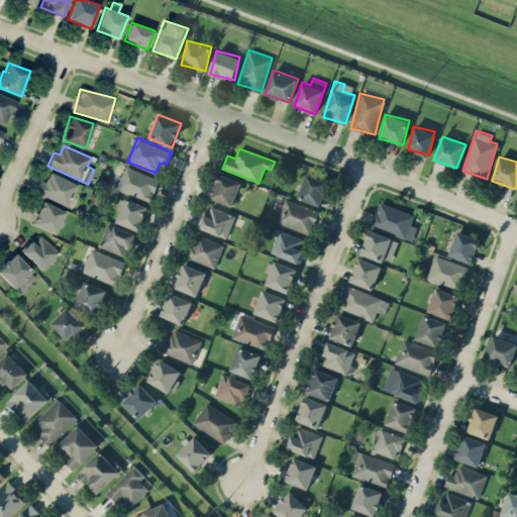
[(116,191),(151,201),(159,177),(124,167),(116,191)]
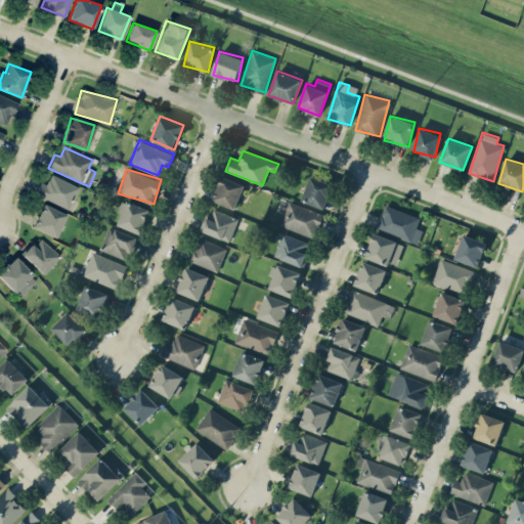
[(35,194),(69,210),(79,186),(51,174),(47,184),(40,182),(35,194)]
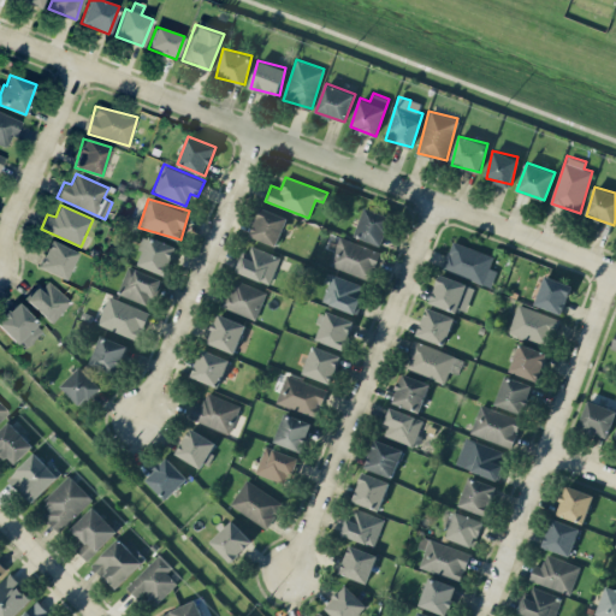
[(277,246),(288,217),(261,207),(250,235),(277,246)]
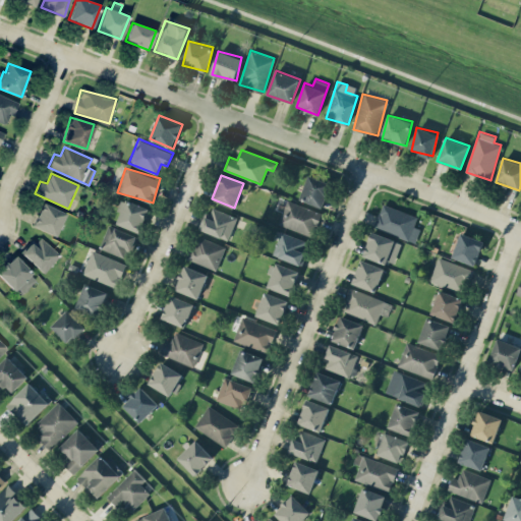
[(324,207),(332,182),(308,175),(300,199),(324,207)]
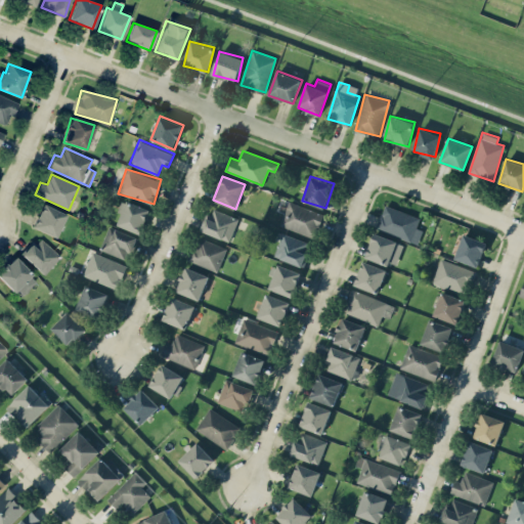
[(118,224),(140,233),(149,210),(122,199),(117,212),(122,213),(118,224)]
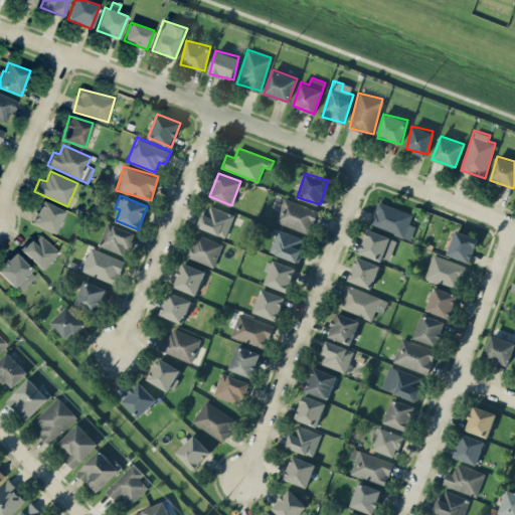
[(319,210),(284,197),(276,221),(309,234),(319,210)]
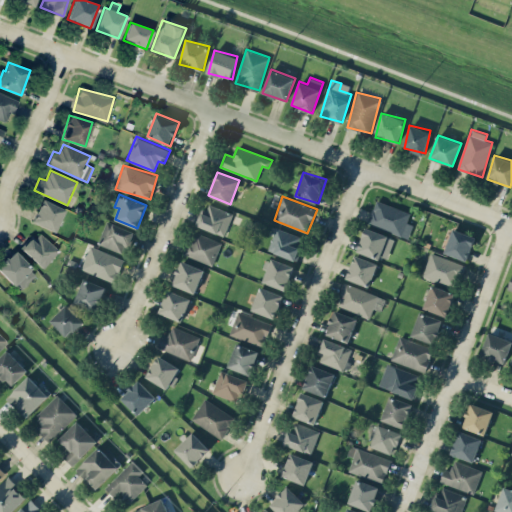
[(65,209),(41,199),(32,223),(55,232),(65,209)]
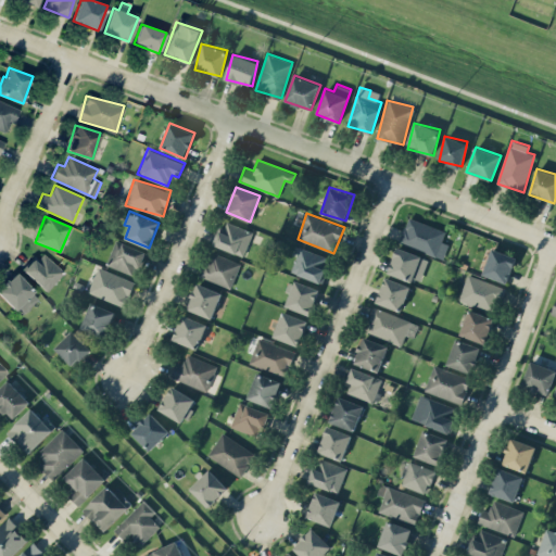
[(399,241),(443,260),(450,243),(442,241),(445,231),(409,216),(399,241)]
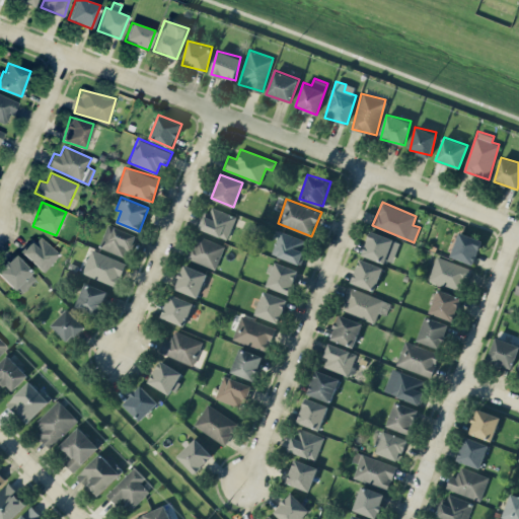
[(199,227),(227,239),(236,217),(212,206),(208,216),(204,214),(199,227)]
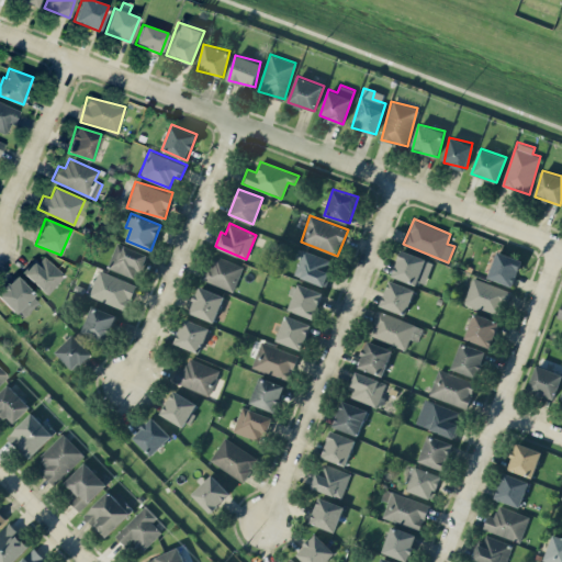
[(148,254),(117,243),(108,268),(138,279),(148,254)]
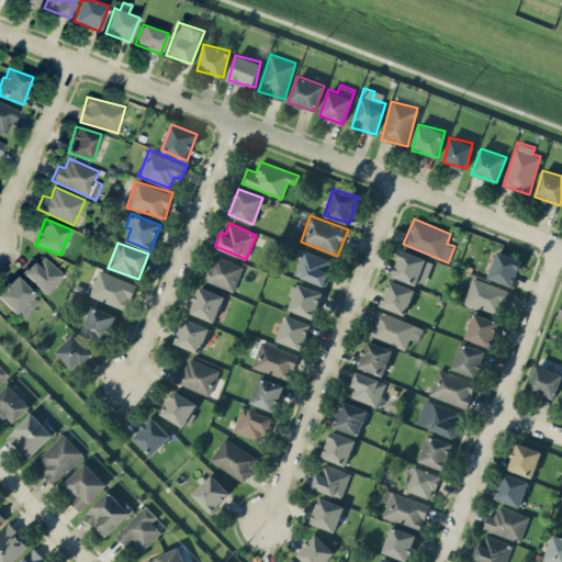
[(417,280),(425,283),(434,261),(402,249),(392,276),(416,284),(417,280)]
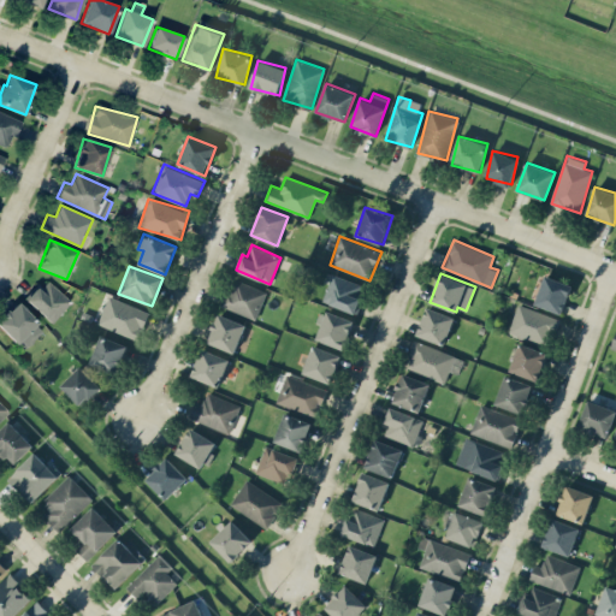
[(363,283),(331,274),(324,303),(357,311),(363,283)]
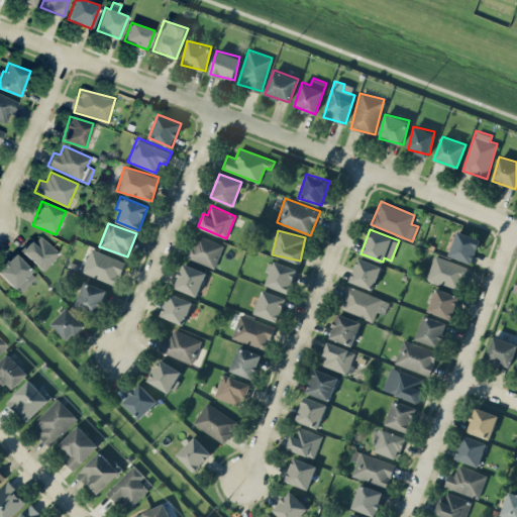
[(480,239),(458,230),(448,254),(471,264),(480,239)]
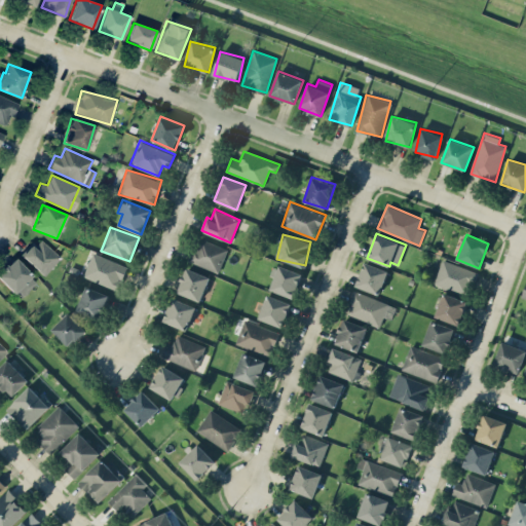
[(228,250),(199,237),(190,261),(218,272),(228,250)]
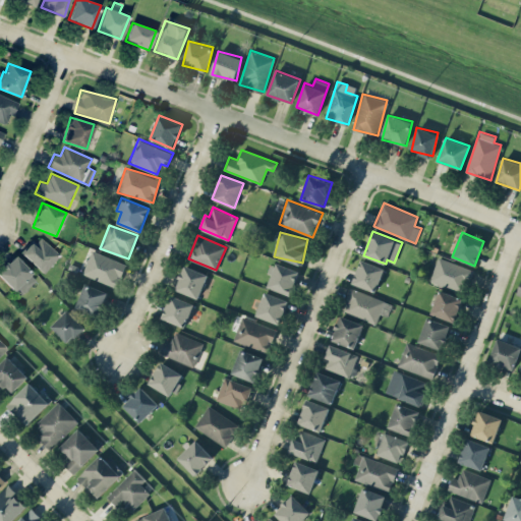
[(44,273),(60,254),(41,237),(34,245),(31,241),(20,252),(44,273)]
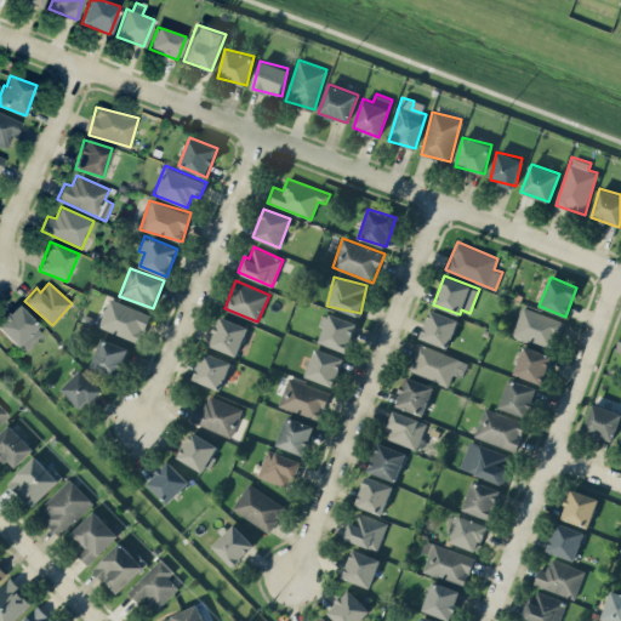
[(98,328),(140,342),(151,313),(109,298),(98,328)]
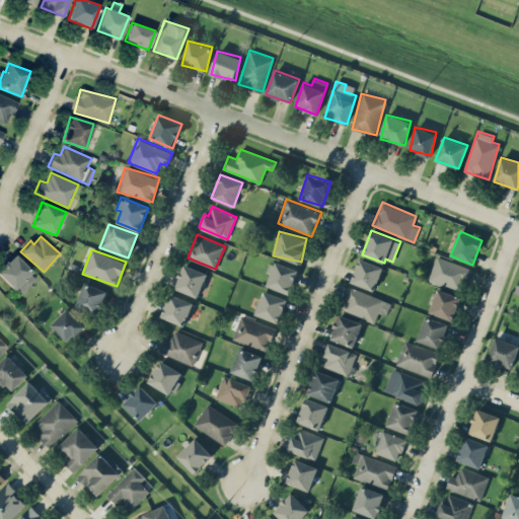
[(0,268),(0,274),(19,295),(38,278),(15,254),(0,268)]
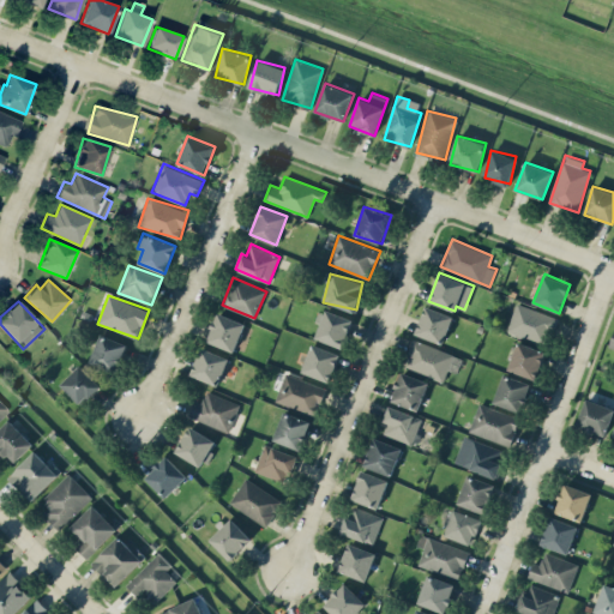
[(558,317),(517,302),(506,331),(547,345),(558,317)]
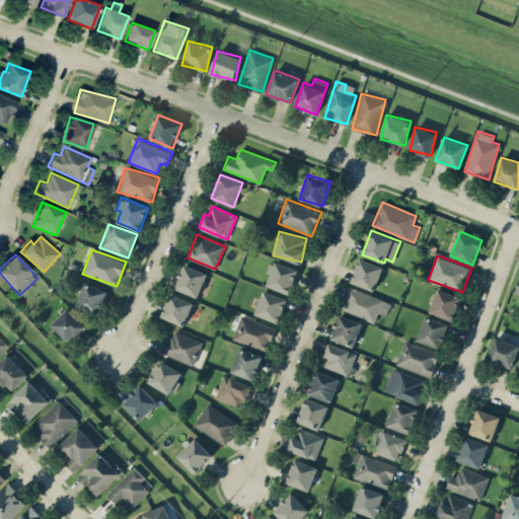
[(374,291),(383,267),(360,257),(351,282),(374,291)]
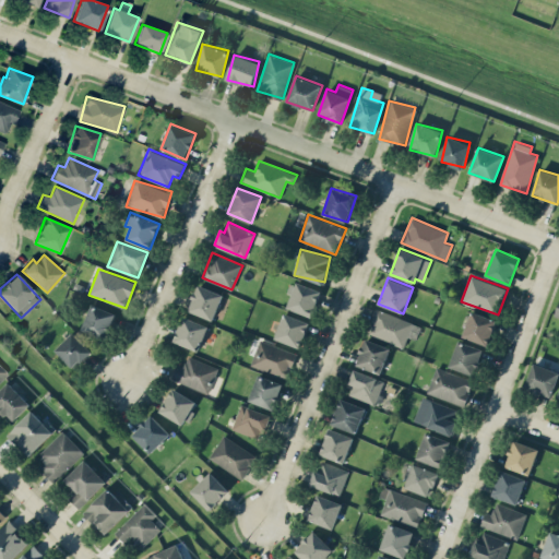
[(292,294),(287,307),(311,317),(321,292),(292,281),(287,292),(292,294)]
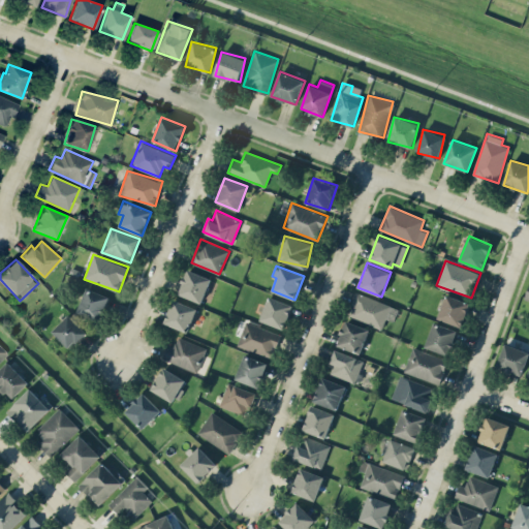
[(178,294),(204,303),(211,277),(186,270),(178,294)]
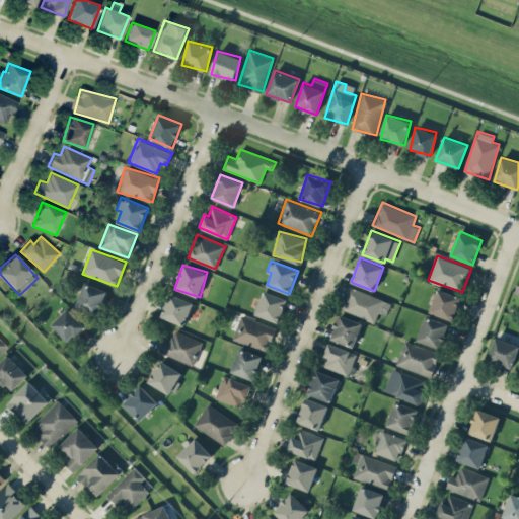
[(108,291),(85,282),(76,305),(99,313),(108,291)]
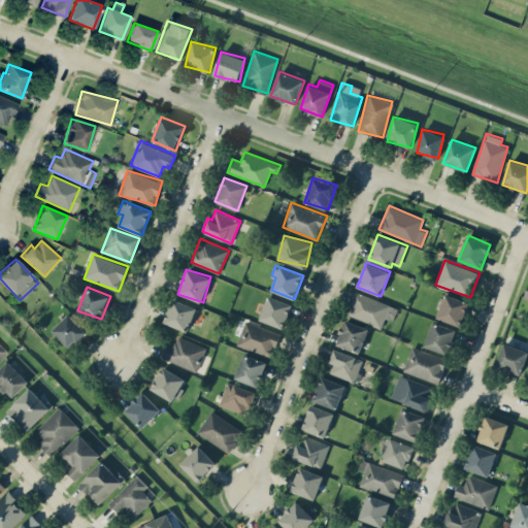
[(347,316),(382,328),(386,317),(393,320),(398,306),(355,292),(347,316)]
